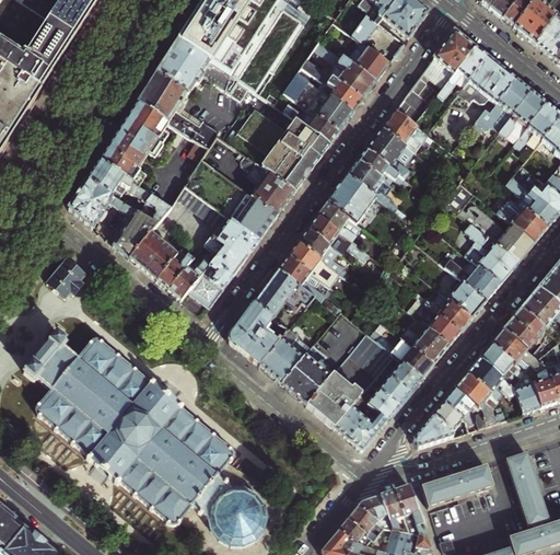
[(21,0),(49,19),(76,36),(86,20),(97,2),(94,0),(21,0)]
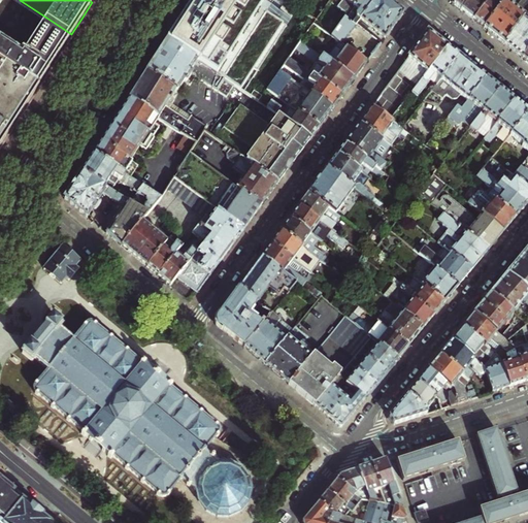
[(190,0),(186,7),(175,23),(166,37),(224,75),(240,87),(254,66),(258,68),(286,25),(263,9),(268,0),(293,0),(295,1),(295,0),(190,0)]
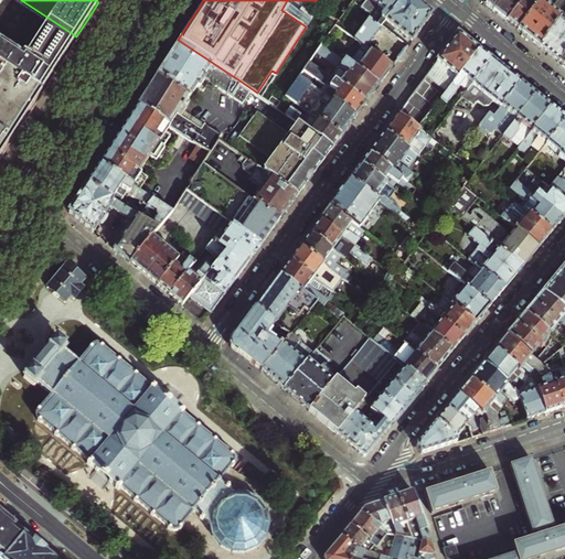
[(364,0),(362,3),(372,10),(375,7),(380,0),(364,0)]
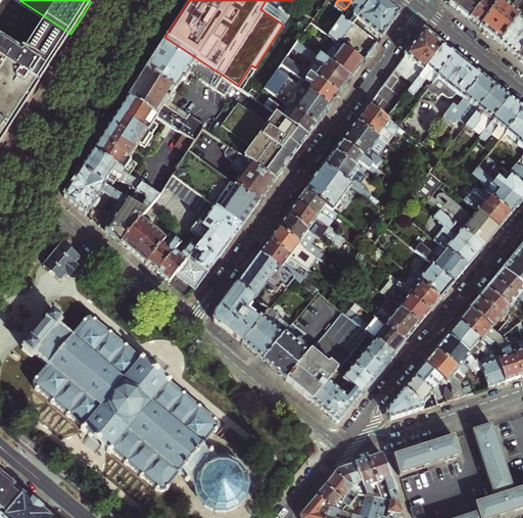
[(351,0),(347,6),(353,10),(351,13),(352,15),(349,19),(352,21),(353,19),(369,0),(351,0)]
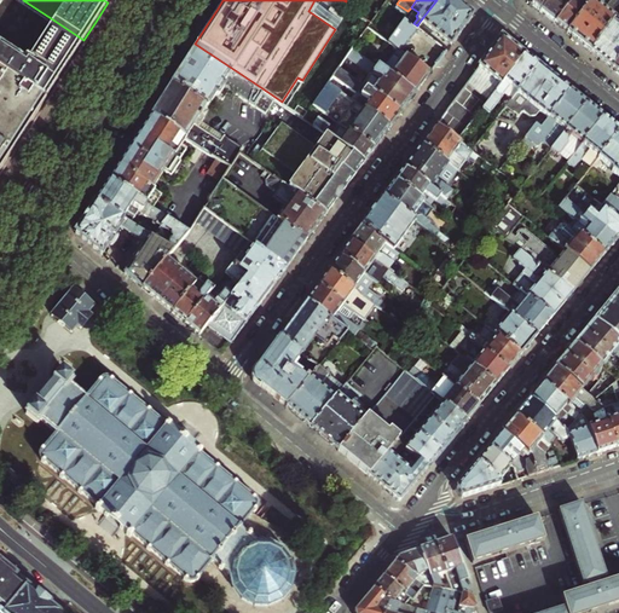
[(437,0),(418,23),(447,46),(455,35),(474,10),(462,0),(437,0)]
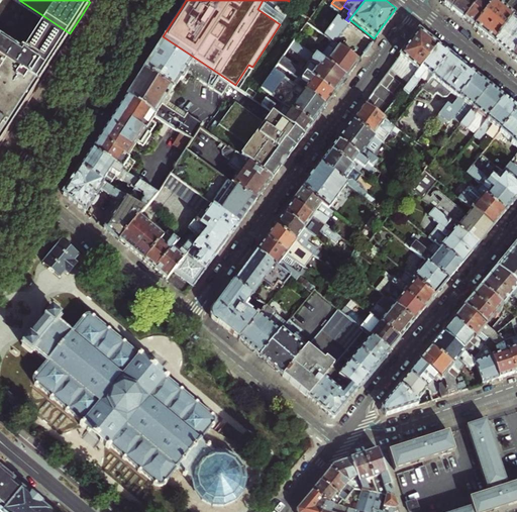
[(455,0),(451,6),(456,9),(463,15),(475,0),(455,0)]
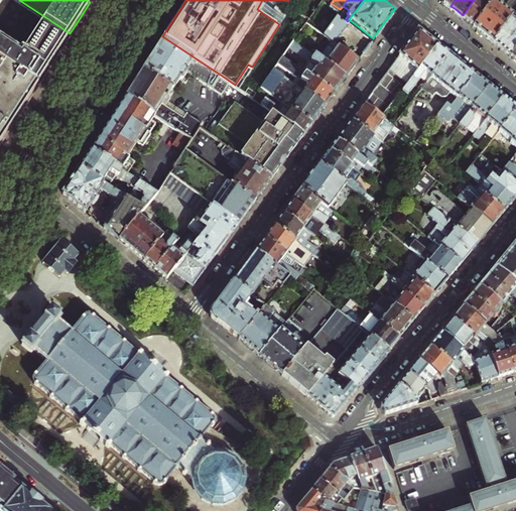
[(474,0),(463,15),(469,19),(473,22),(490,0),(474,0)]
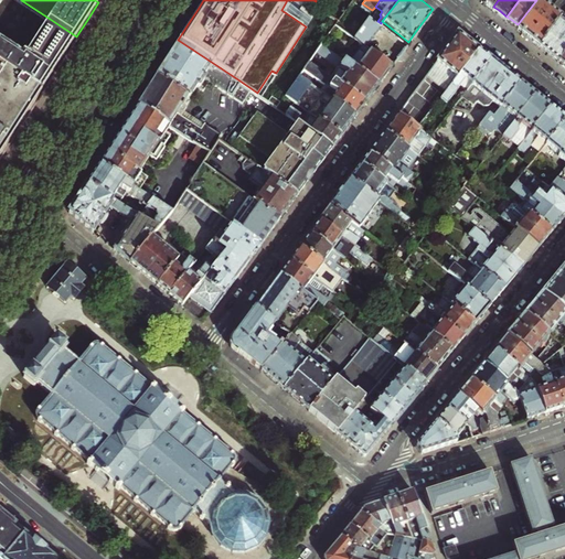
[(536,0),(518,24),(529,34),(539,42),(564,7),(564,0),(536,0)]
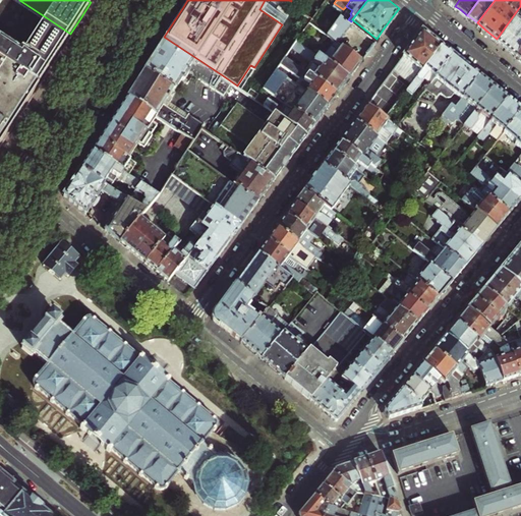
[(520,44),(520,6),(497,39),(505,45),(515,53),(520,44)]
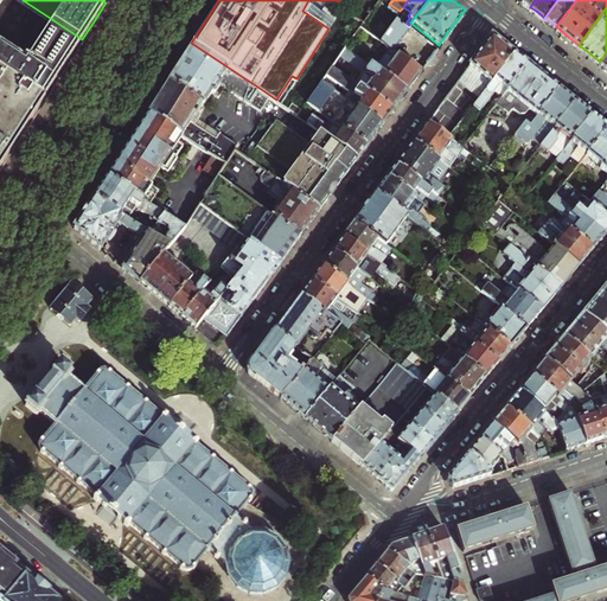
[(393,45),(409,25),(406,23),(396,16),(381,37),(390,44),(393,45)]
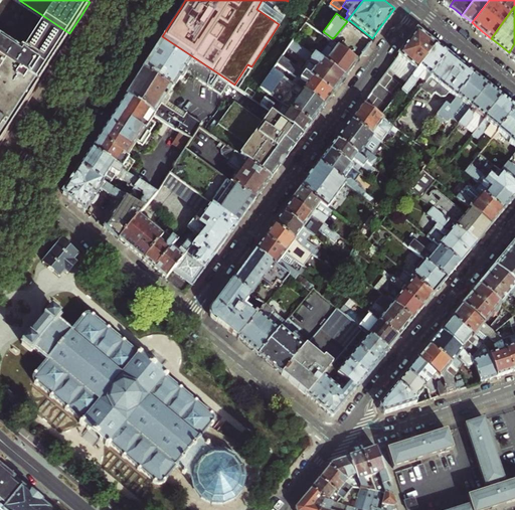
[(0,56),(38,81),(54,56),(69,33),(45,17),(25,48),(22,46),(21,49),(0,34),(0,56)]
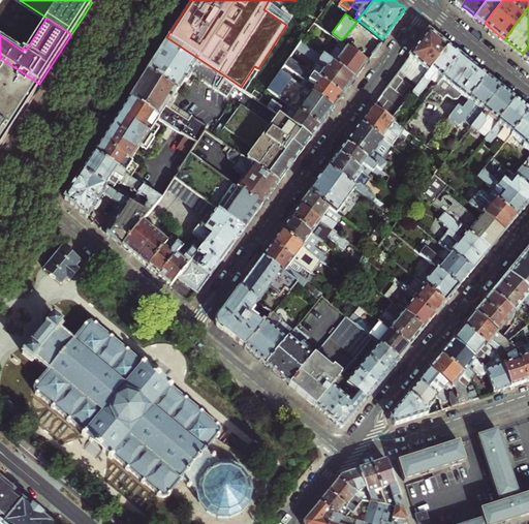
[(448,43),(429,28),(399,68),(417,82),(448,43)]
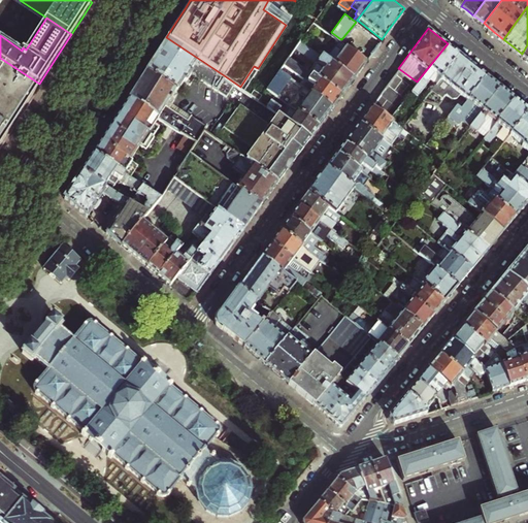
[(128,96),(157,115),(196,139),(204,127),(226,142),(232,146),(238,138),(231,130),(211,117),(213,112),(199,103),(194,111),(190,109),(186,116),(172,106),(176,99),(174,97),(174,96),(170,94),(174,87),(176,89),(184,77),(190,82),(196,73),(217,87),(221,82),(224,75),(166,37),(156,53),(128,96)]
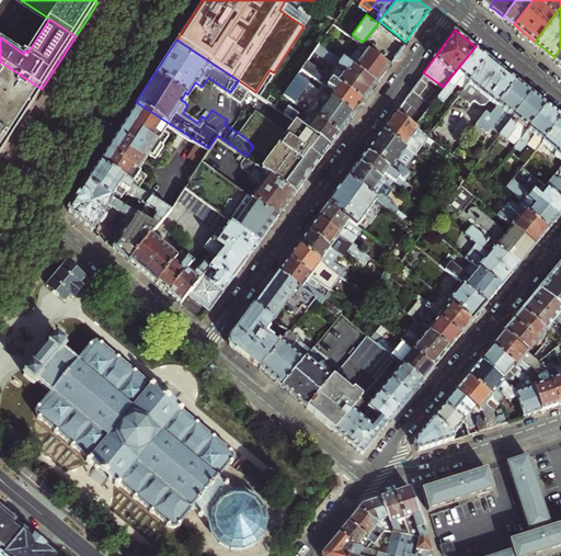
[(376,81),(346,60),(319,41),(313,48),(335,64),(329,75),(363,99),(369,89),(376,81)]
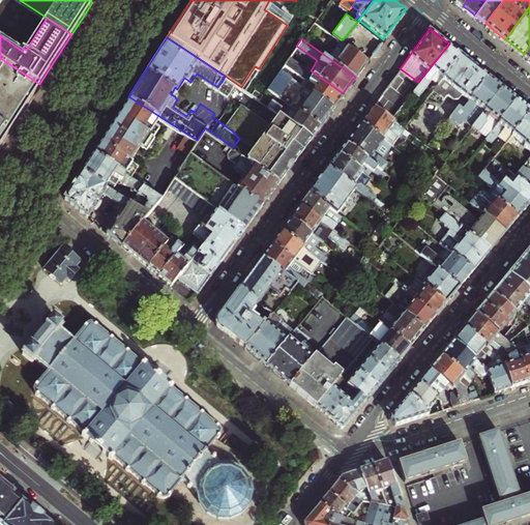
[(362,66),(369,58),(343,39),(341,38),(327,57),(355,77),(362,66)]
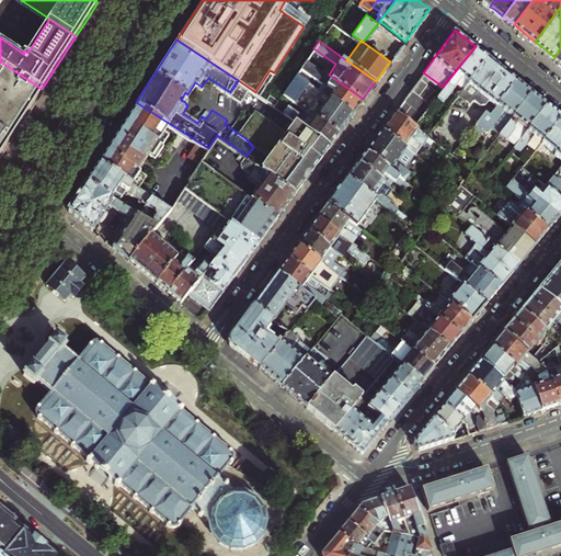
[(476,46),(443,87),(437,94),(444,99),(457,81),(464,87),(489,56),(482,50),(476,46)]
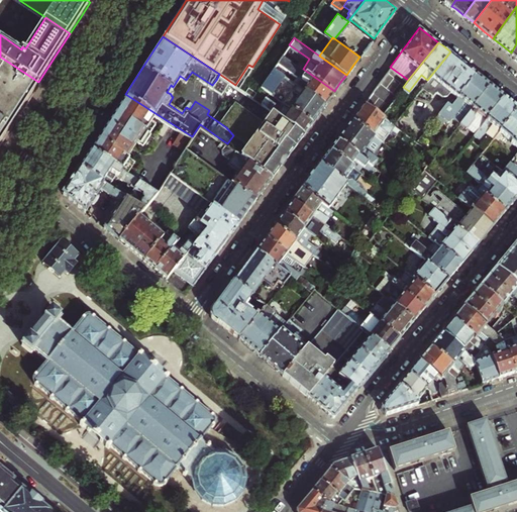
[(450,52),(427,80),(422,87),(432,95),(436,90),(447,99),(448,98),(453,92),(457,96),(476,73),(464,64),(450,52)]
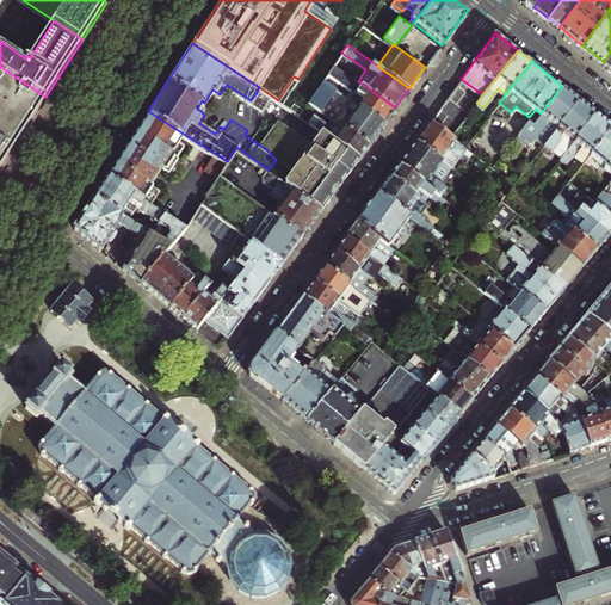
[(395,107),(358,81),(334,63),(328,72),(349,86),(344,93),(349,97),(384,122),(390,113),(395,107)]
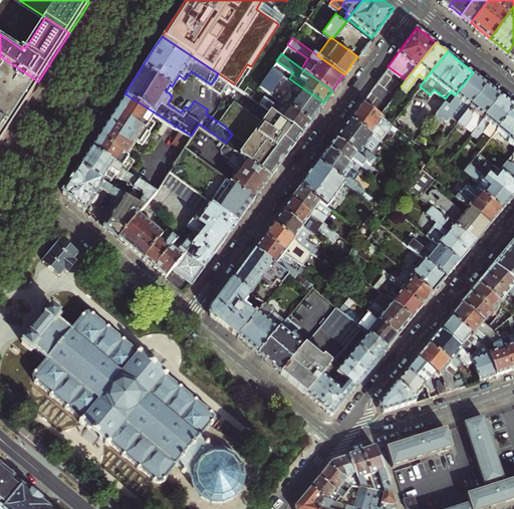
[(0,140),(38,81),(0,56),(0,140)]
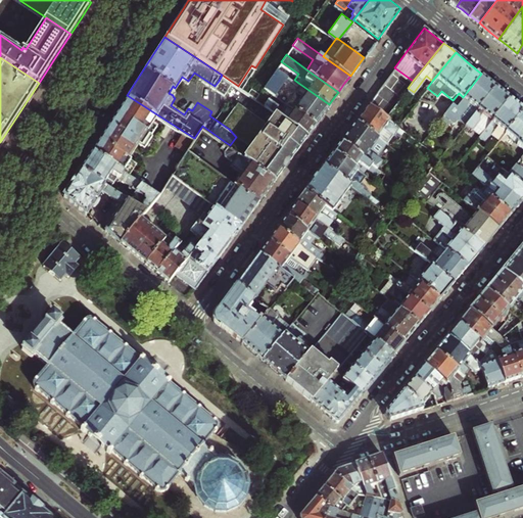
[(329,104),(298,83),(294,89),(293,92),(290,92),(289,94),(284,91),(282,91),(281,92),(278,90),(284,82),(288,76),(277,67),(277,68),(265,85),(288,102),(316,122),(323,112),(329,104)]
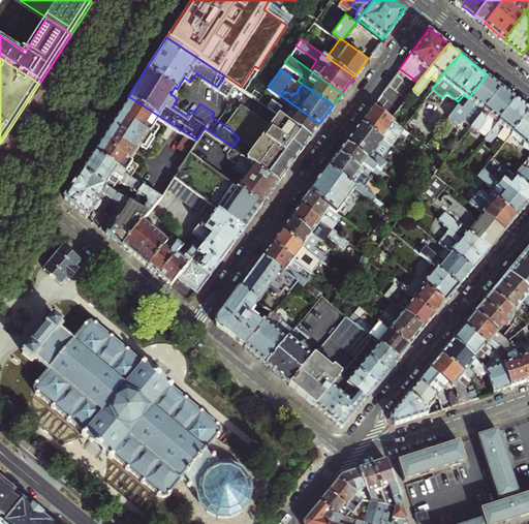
[(487,74),(468,98),(462,106),(458,102),(445,118),(452,123),(454,122),(456,120),(458,122),(460,121),(465,115),(473,121),(501,86),(494,80),(487,74)]
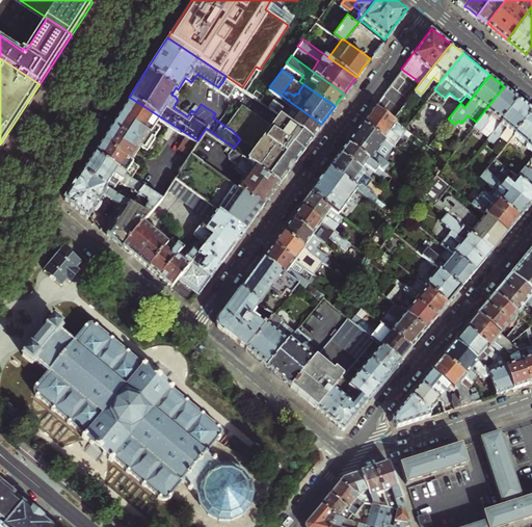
[(299,90),(303,84),(299,81),(293,77),(289,83),(299,90)]
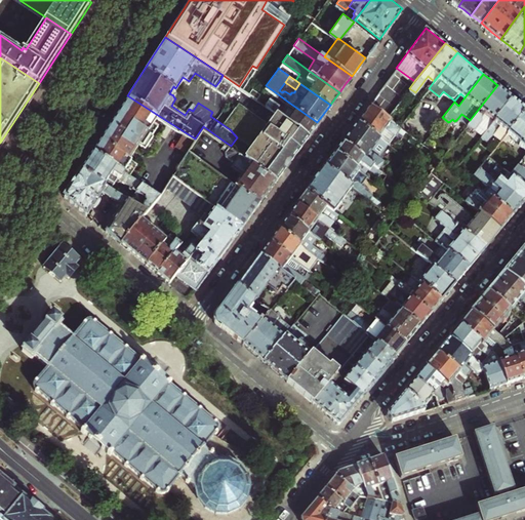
[(497,85),(470,120),(468,123),(472,126),(475,125),(483,132),(512,96),(505,91),(497,85)]
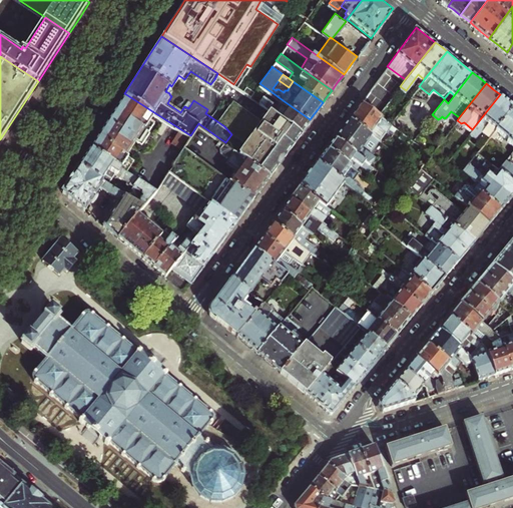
[(107,119),(135,137),(152,111),(124,93),(115,107),(107,119)]
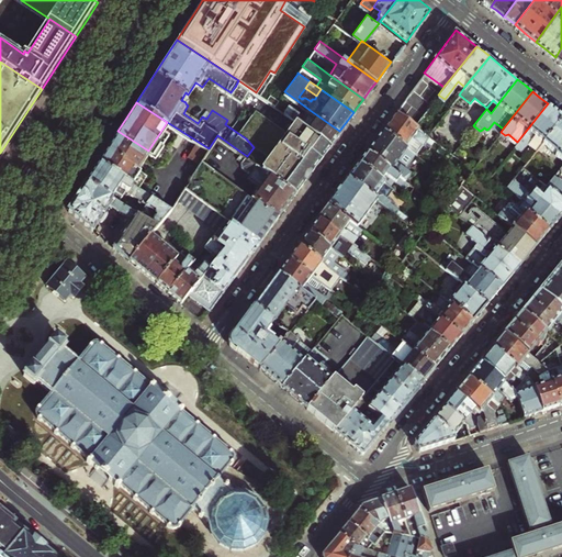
[(339,131),(310,110),(304,117),(298,112),(299,111),(289,103),(283,110),(296,120),(330,144),(335,136),(339,131)]
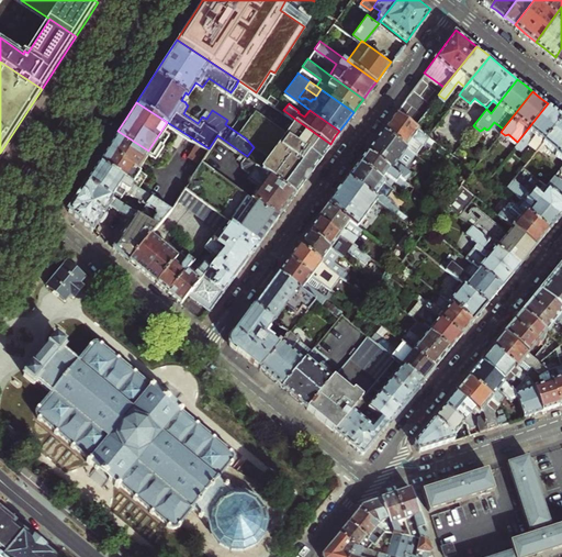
[(548,103),(517,142),(516,143),(520,147),(524,146),(528,141),(537,147),(543,140),(561,115),(561,114),(555,110),(548,103)]
